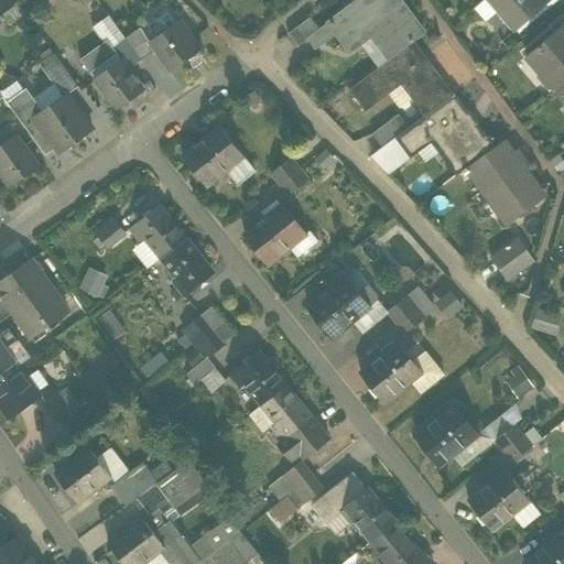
[(371,28),(392,56),(408,45),(414,41),(425,33),(402,2),(390,12),(384,4),(388,1),(387,0),(357,0),(327,22),(336,34),(346,46),(371,28)]
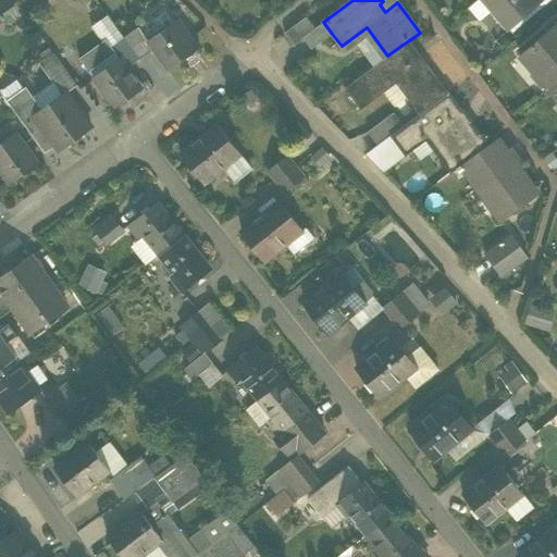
[(385,12),(397,2),(395,0),(382,0),(383,1),(380,4),(385,12)]
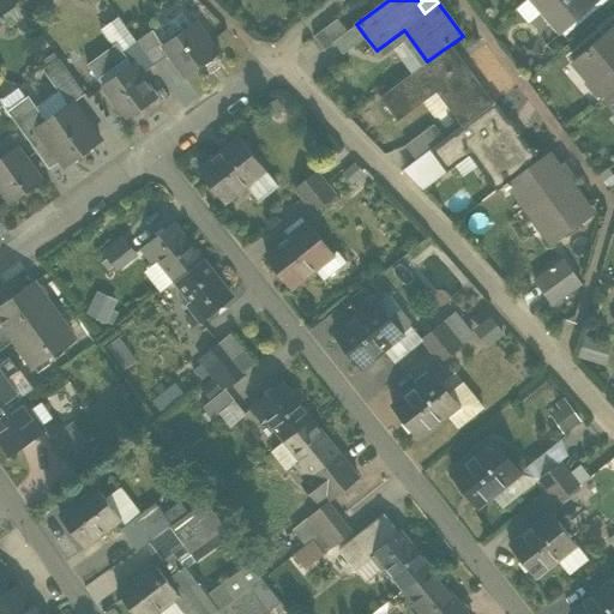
[(534,0),(561,31),(599,0),(534,0)]
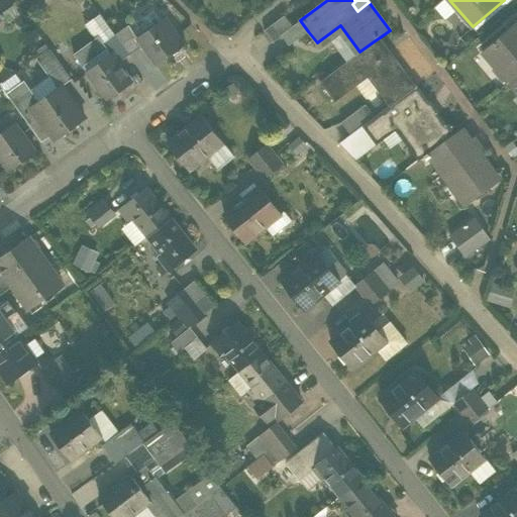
[(85,24),(95,38),(99,36),(103,42),(115,34),(100,13),(85,24)]
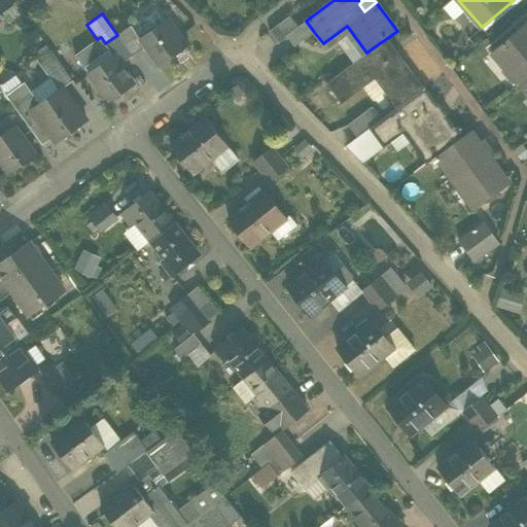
[(169,19),(164,23),(173,35),(178,32),(169,19)]
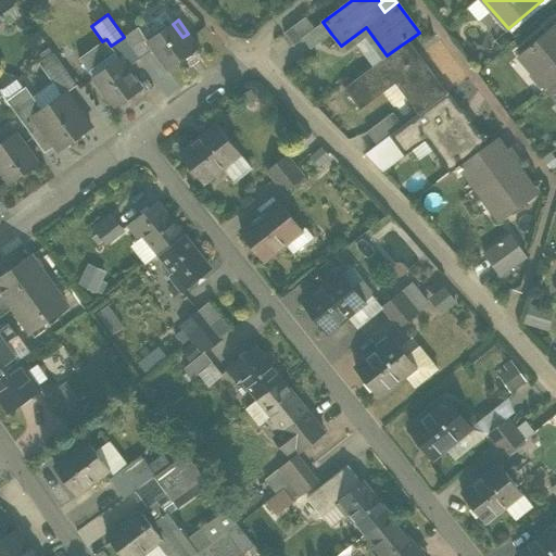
[(302,37),(311,49),(331,34),(323,22),(302,37)]
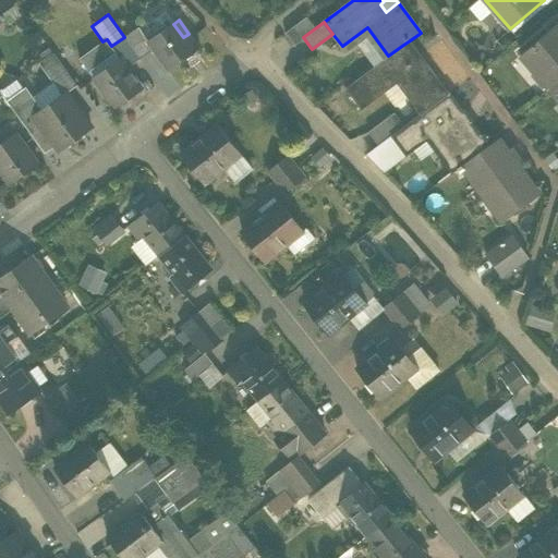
[(557,22),(520,55),(548,88),(557,80),(557,22)]
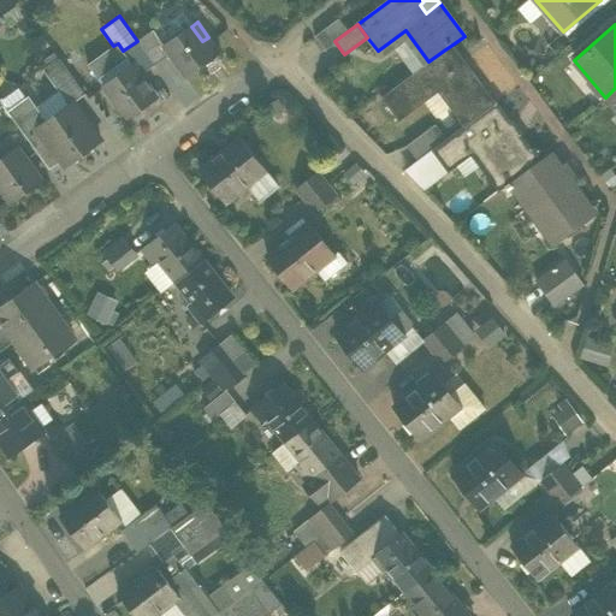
[(170,54),(187,78),(220,54),(208,37),(202,41),(191,27),(164,46),(170,54)]
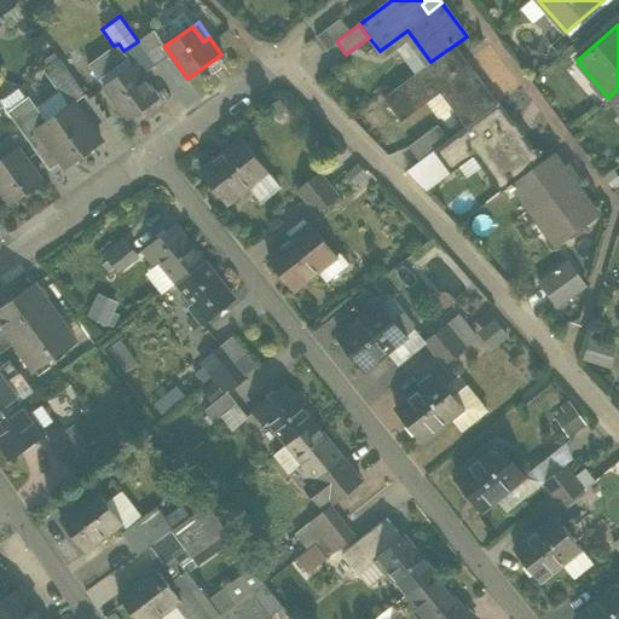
[(152,30),(138,41),(155,65),(171,55),(165,46),(152,30)]
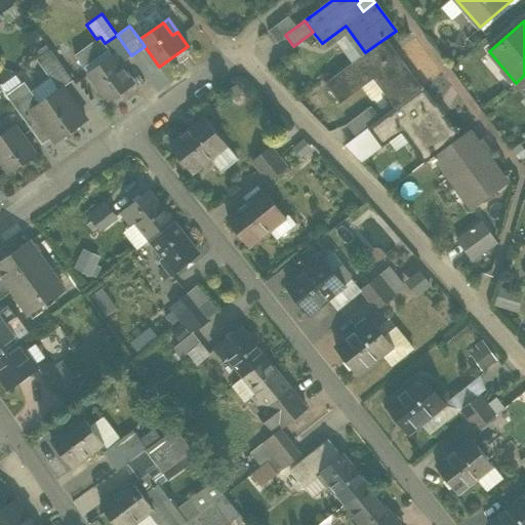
[(344,34),(361,56),(365,52),(346,26),(322,43),(325,48),(344,34)]
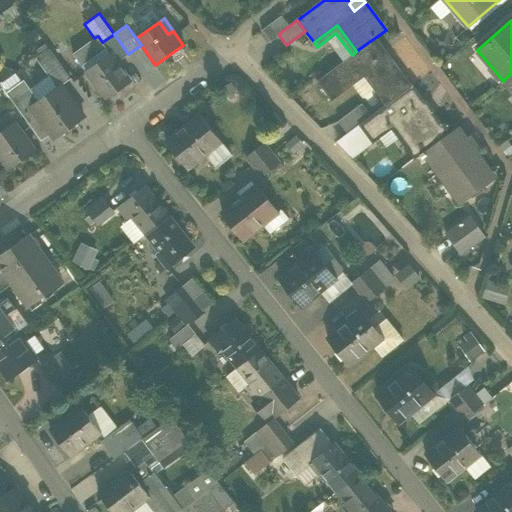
[(114,34),(102,42),(110,53),(117,62),(128,54),(114,34)]
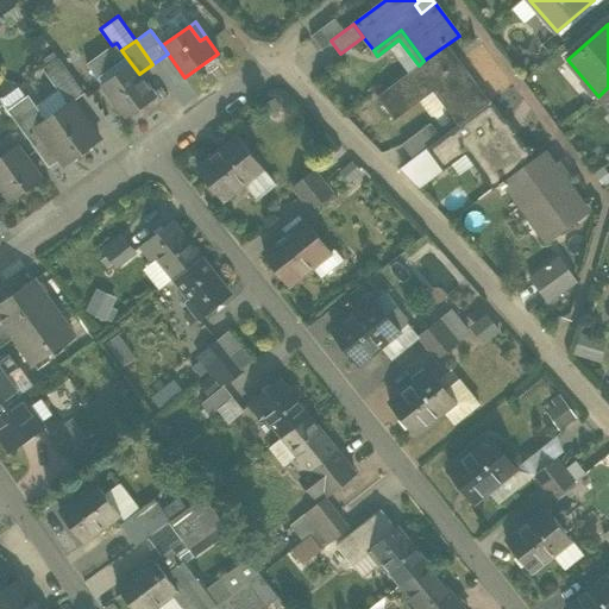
[(101,85),(131,63),(121,50),(117,43),(112,45),(87,64),(101,85)]
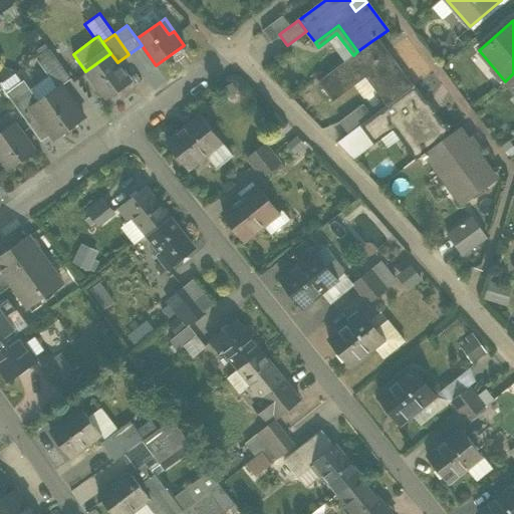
[(382,55),(388,52),(377,37),(371,41),(382,55)]
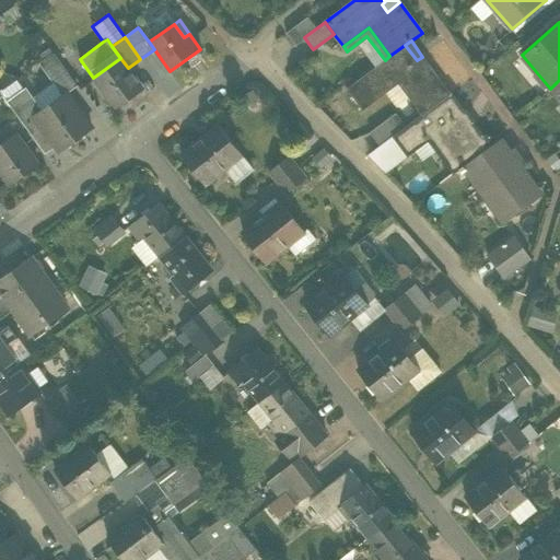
[(398,80),(423,113),(451,93),(422,57),(417,60),(405,45),(389,56),(385,60),(347,89),(361,108),(398,80)]
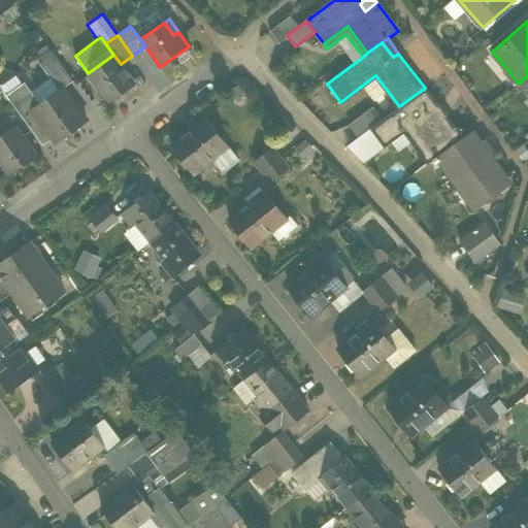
[(52,77),(61,89),(63,88),(73,80),(51,51),(38,60),(52,77)]
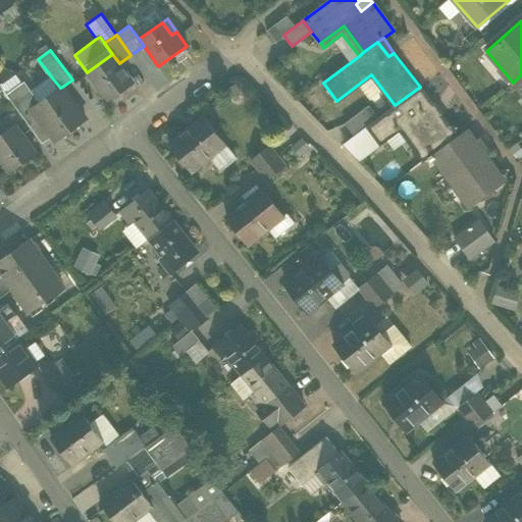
[(119,63),(112,54),(87,72),(108,101),(133,84),(119,63)]
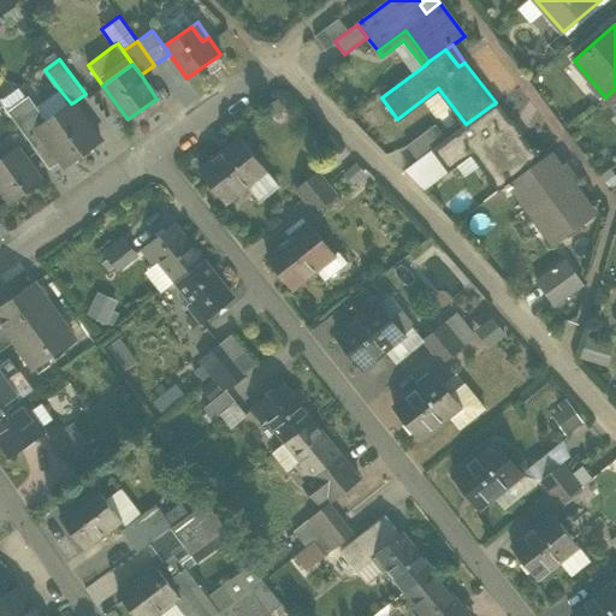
[(438,88),(397,119),(398,122),(438,92),(463,126),(466,124),(438,88)]
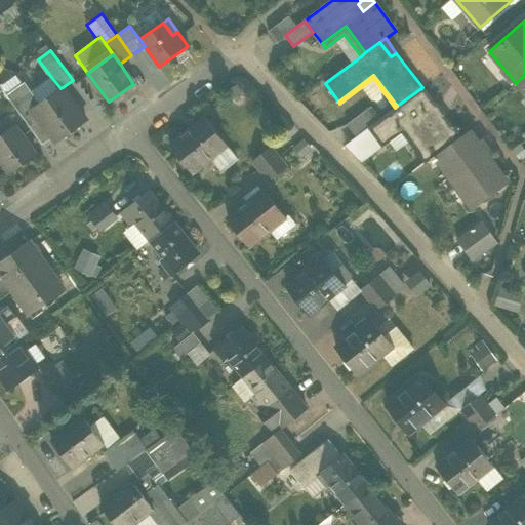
[(524,75),(516,83),(524,92),(524,75)]
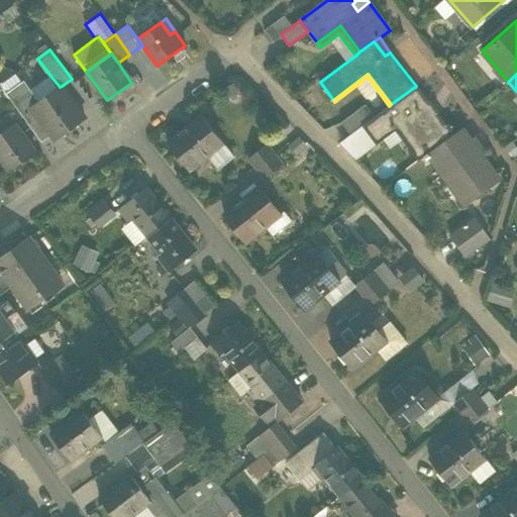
[(31,90),(36,96),(39,101),(60,87),(50,76),(31,90)]
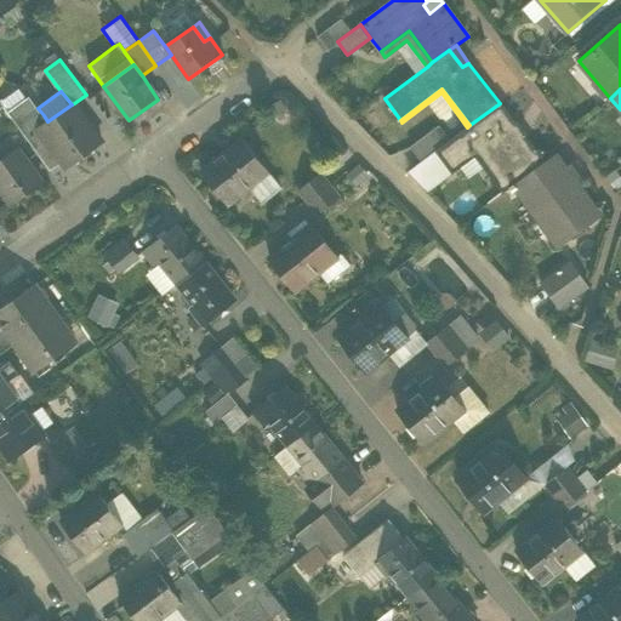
[(7,112),(50,170),(62,161),(66,166),(102,141),(74,103),(72,104),(47,121),(44,124),(39,118),(44,115),(38,108),(29,97),(7,112)]
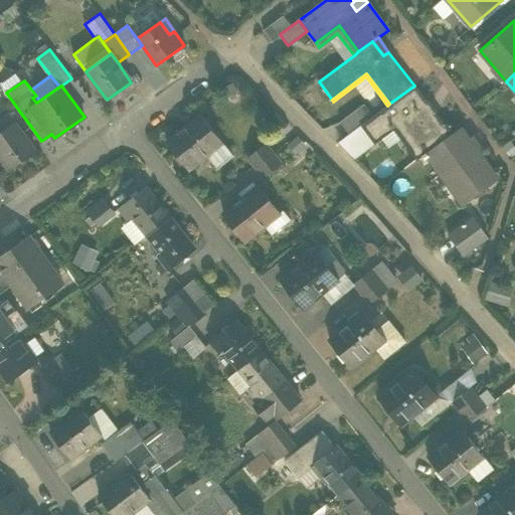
[(444,125),(414,86),(389,104),(387,106),(372,117),(361,125),(375,142),(393,128),(400,138),(404,135),(420,157),(426,153),(451,135),(449,132),(450,126),(444,125)]
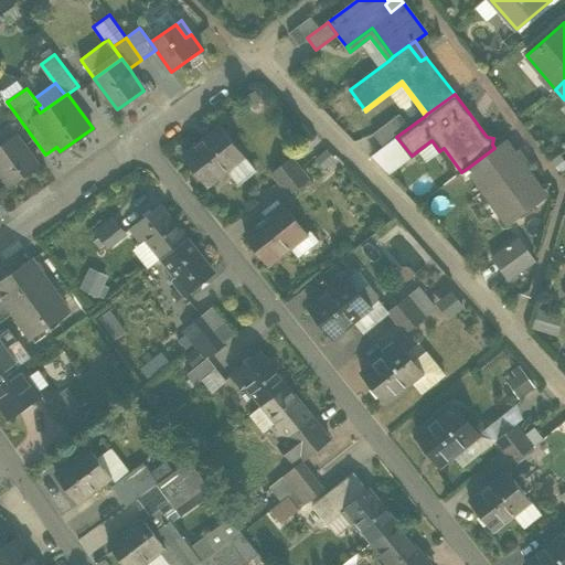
[(373,134),(383,147),(396,137),(408,128),(398,114),(373,134)]
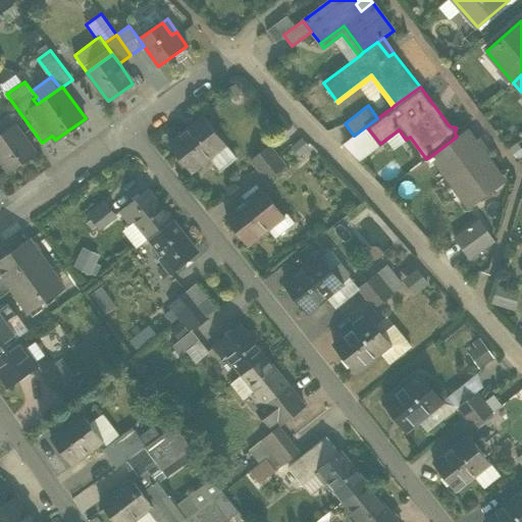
[(0,135),(15,124),(8,114),(0,119),(0,135)]
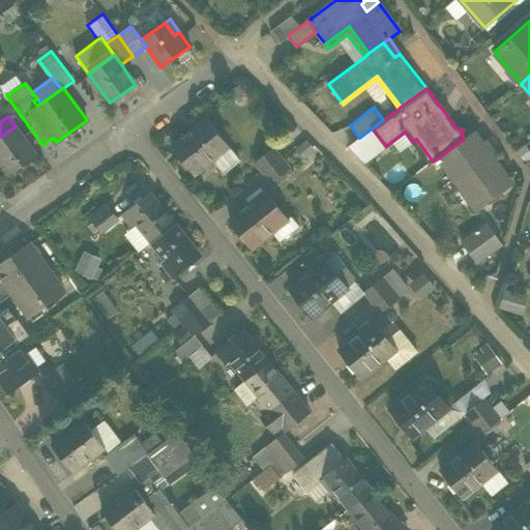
[(172,146),(194,174),(211,159),(229,145),(208,117),(172,146)]
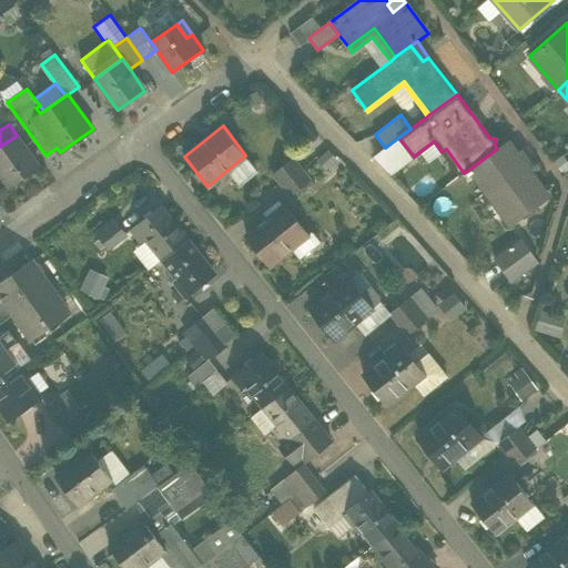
[(0,146),(0,173),(11,189),(40,168),(17,135),(0,146)]
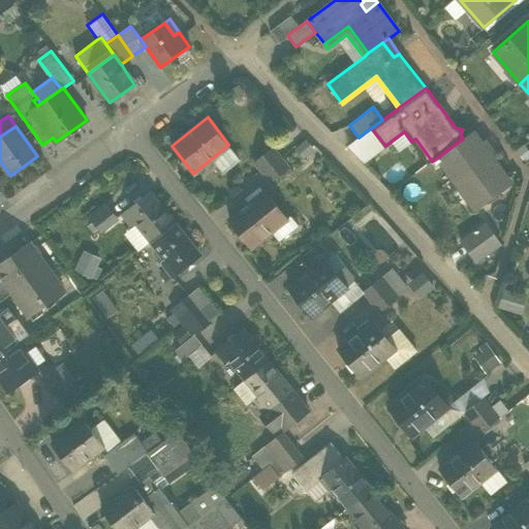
[(363,162),(385,146),(371,128),(359,137),(347,146),(363,162)]
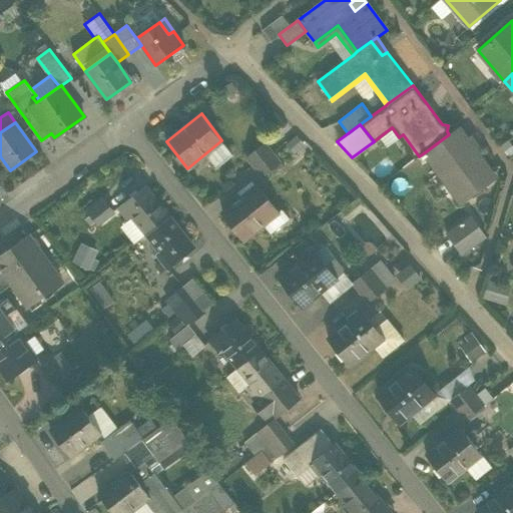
[(458,127),(449,134),(425,152),(440,173),(446,169),(458,184),(451,189),(461,202),(495,177),(458,127)]
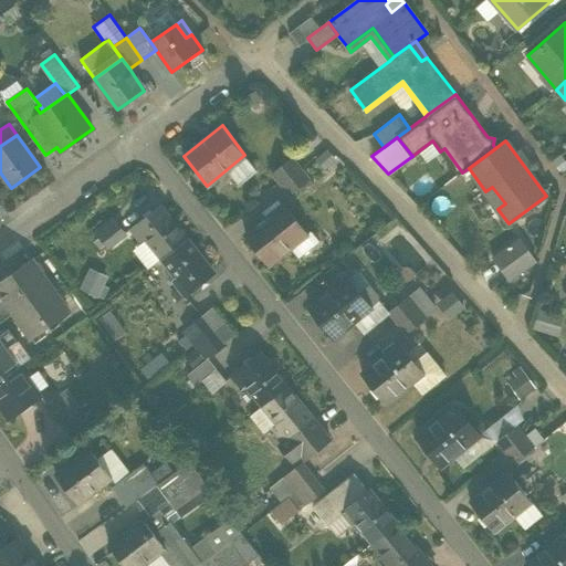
[(444,148),(440,152),(459,176),(462,173),(444,148)]
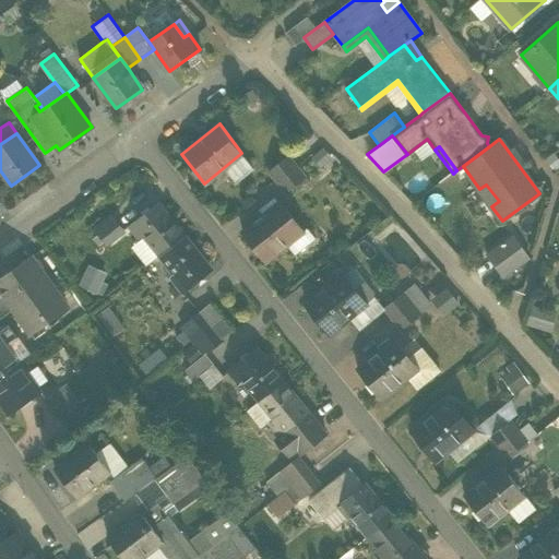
[(254,168),(241,153),(223,168),(236,183),(254,168)]
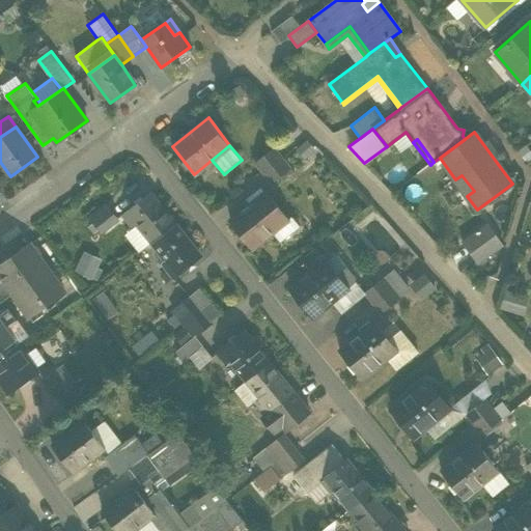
[(255,162),(263,173),(282,158),(274,147),(255,162)]
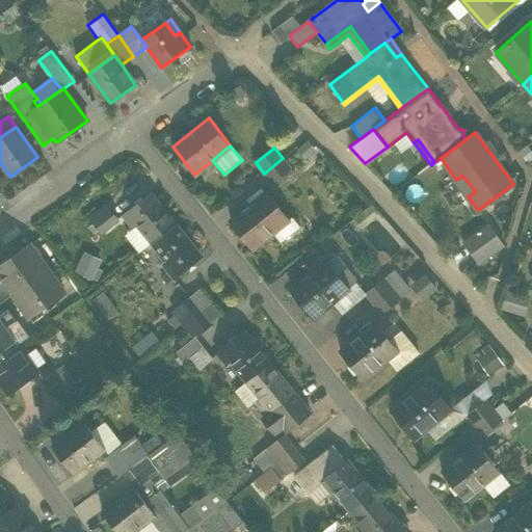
[(292,170),(283,158),(264,174),(273,186),(292,170)]
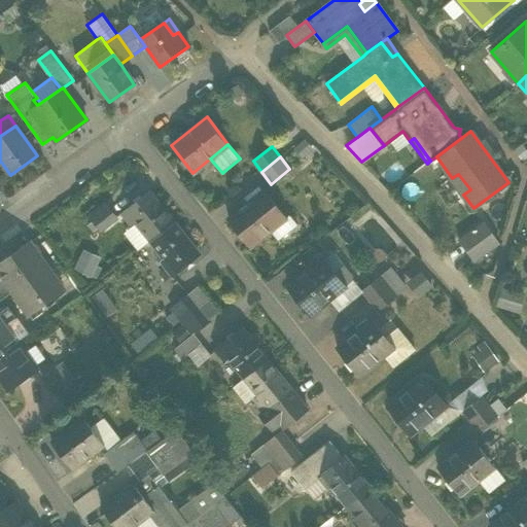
[(229,218),(250,246),(270,231),(286,217),(264,189),(229,218)]
